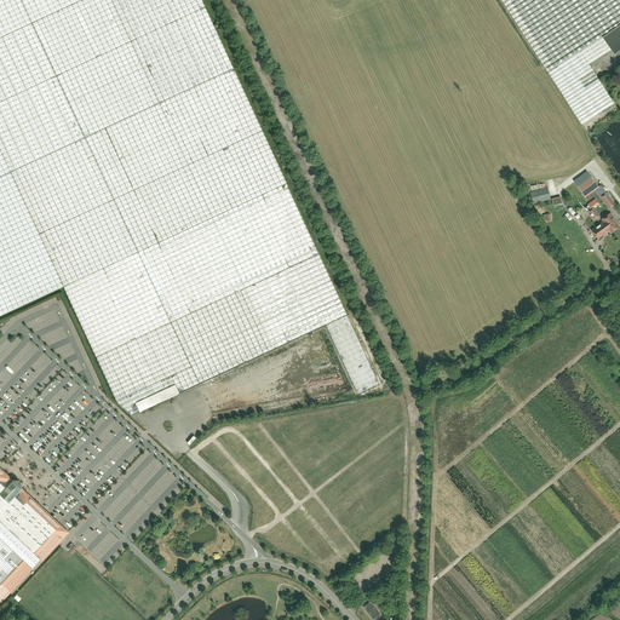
[(380,385),(201,0),(0,0),(0,316),(63,287),(116,402),(132,415),(165,401),(166,402),(167,402),(170,401),(170,399),(234,368),(236,369),(239,369),(239,366),(308,333),(310,336),(313,334),(313,332),(326,326),(359,395),(380,385)]
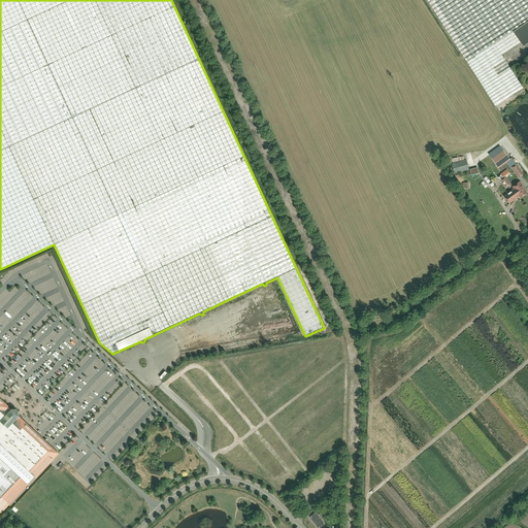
[(527,0),(427,0),(495,106),(523,88),(501,55),(521,42),(524,45),(527,41),(527,0)]
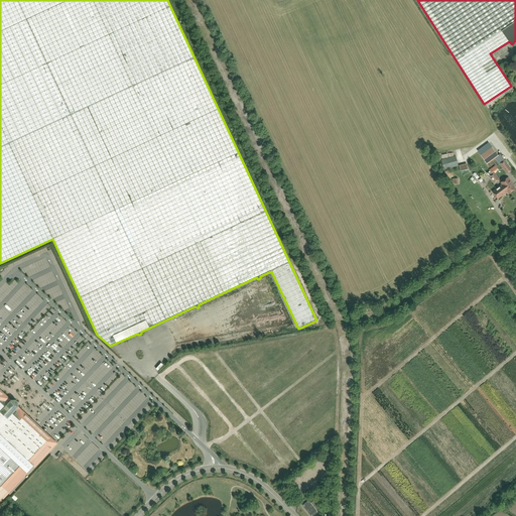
[(492,147),(481,155),(487,163),(498,155),(492,147)]
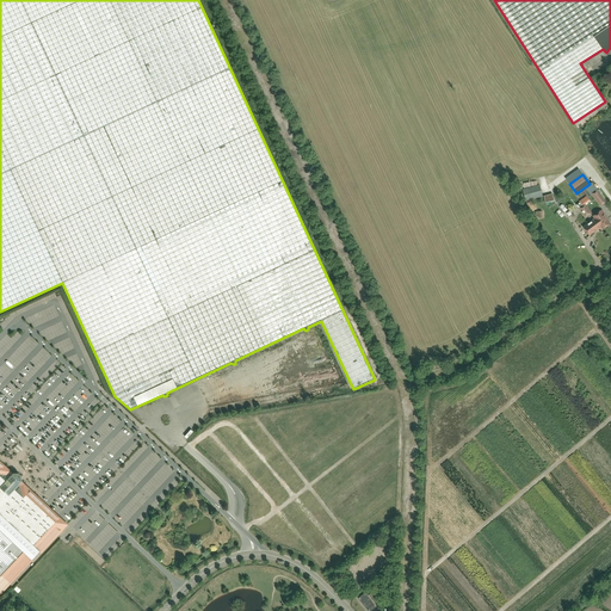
[(526,199),(543,197),(542,185),(524,189),(526,199)]
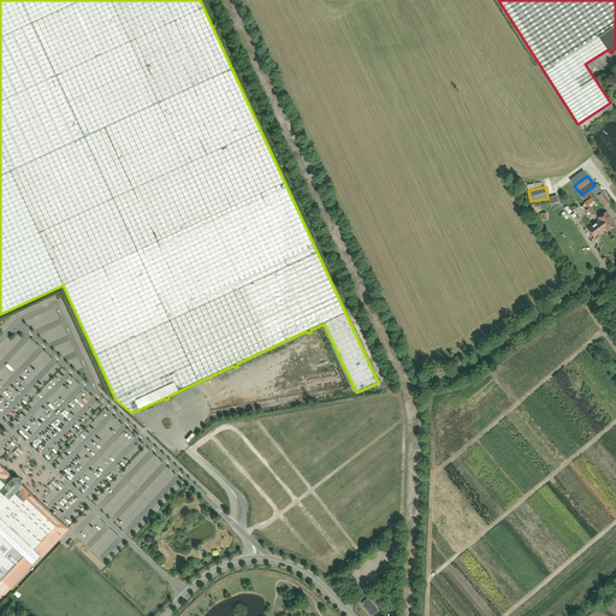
[(602,193),(597,196),(605,207),(610,203),(602,193)]
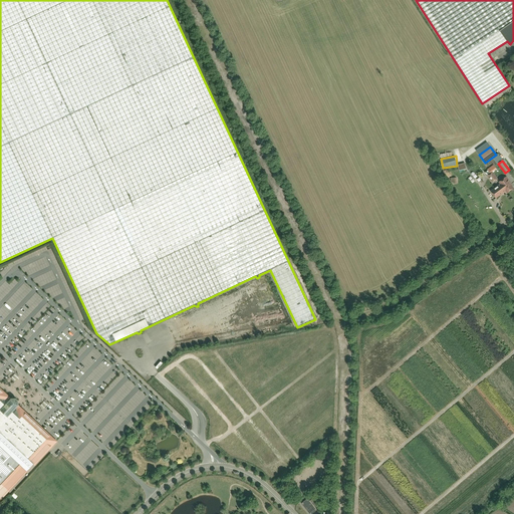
[(492,173),(490,174),(487,176),(492,183),(497,179),(492,173)]
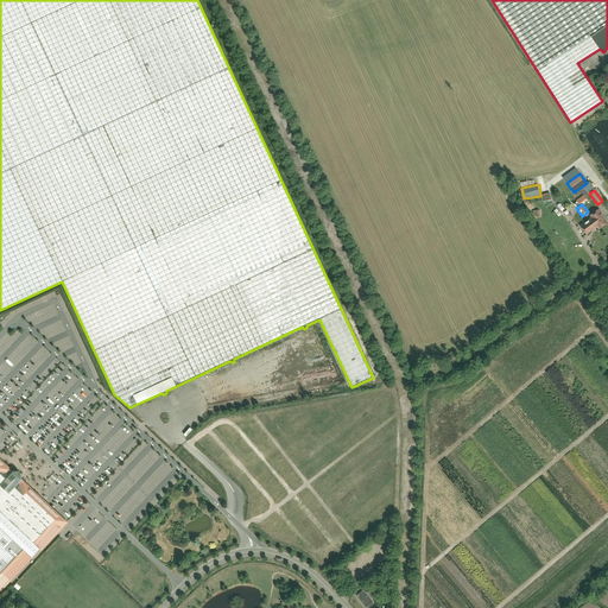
[(590,215),(600,228),(607,222),(603,219),(605,219),(599,209),(590,215)]
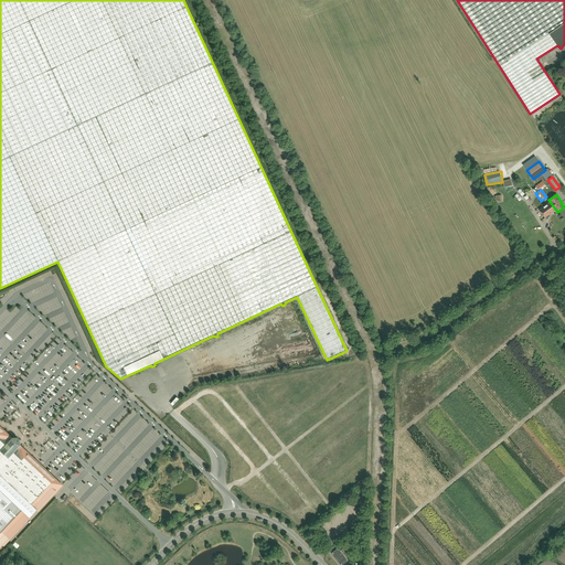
[(557,212),(548,200),(548,201),(551,203),(540,211),(545,217),(555,210),(557,212)]
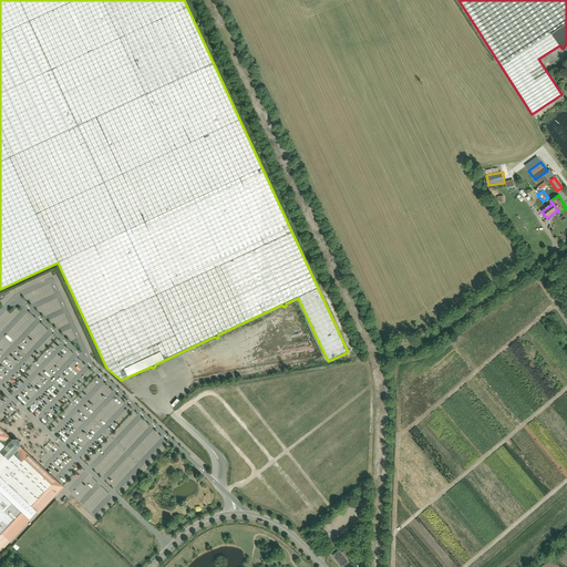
[(0,549),(37,512),(38,513),(52,497),(62,487),(20,447),(19,450),(18,449),(17,446),(16,444),(14,443),(10,441),(9,440),(10,439),(0,429),(0,549)]
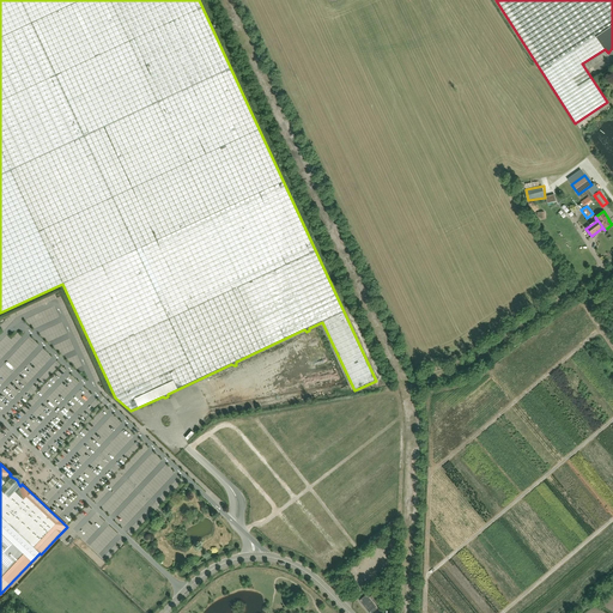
[(400,545),(393,538),(387,542),(393,551),(400,545)]
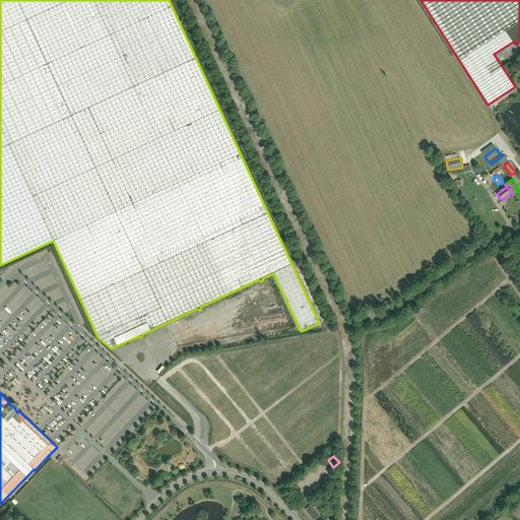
[(313,507),(311,505),(305,510),(313,519),(315,519),(324,514),(316,505),(313,507)]
